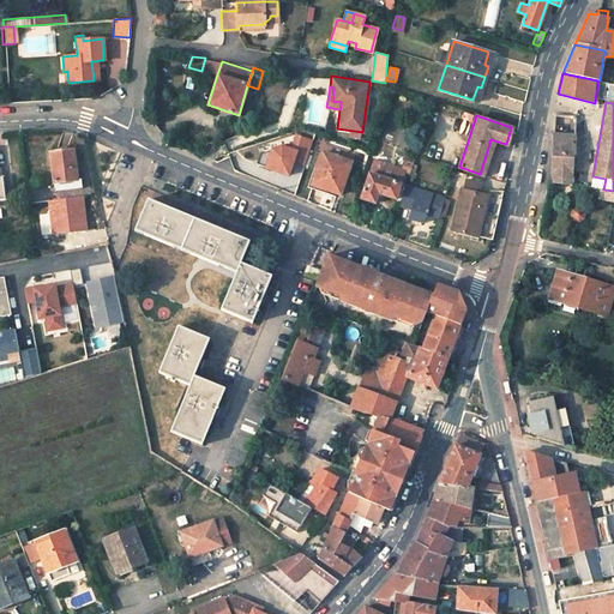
[(290,162),(304,166),(311,140),(294,134),(289,150),(268,144),(259,169),(286,178),(290,162)]
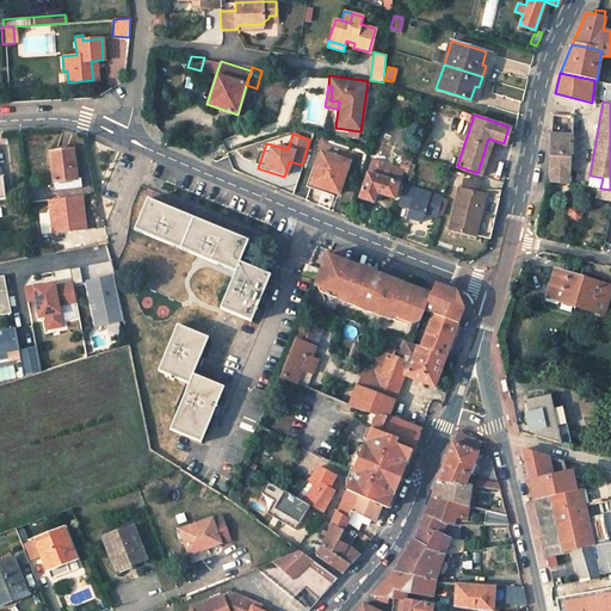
[(571,135),(551,134),(549,176),(550,176),(571,177),(571,135)]
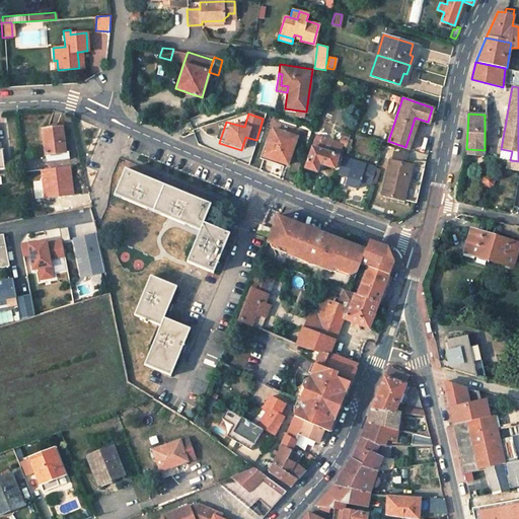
[(43,128),(47,155),(48,163),(70,160),(69,152),(66,152),(63,126),(43,128)]
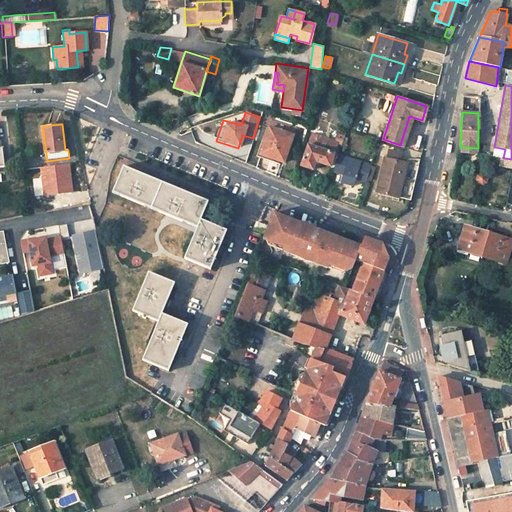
[(283,162),(292,134),(269,127),(261,150),(273,154),(272,158),(283,162)]
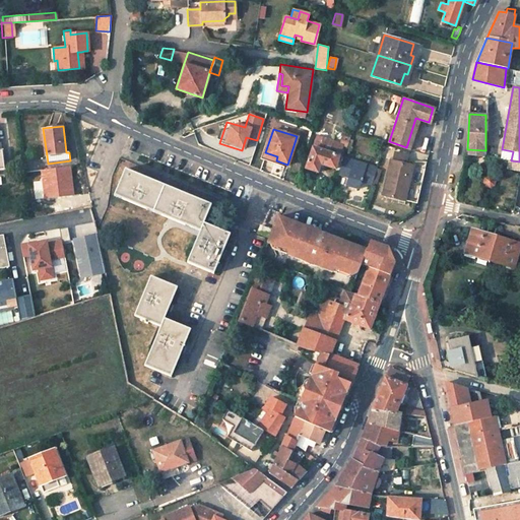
[(349,137),(342,135),(339,143),(328,139),(316,136),(305,168),(317,172),(320,164),(335,169),(342,145),(346,146),(349,137)]
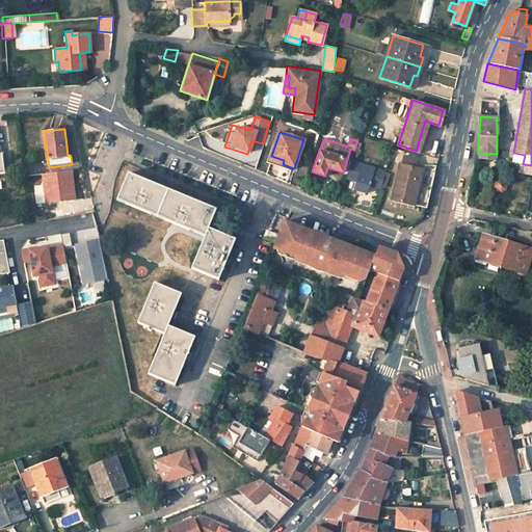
[(497,154),(479,153),(479,159),(496,161),(497,154)]
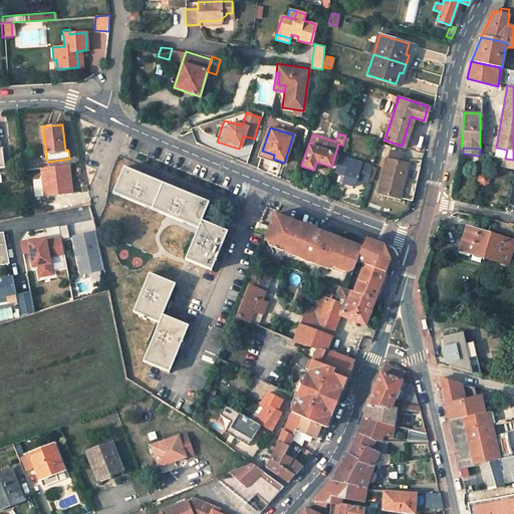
[(505,159),(507,150),(497,148),(495,158),(505,159)]
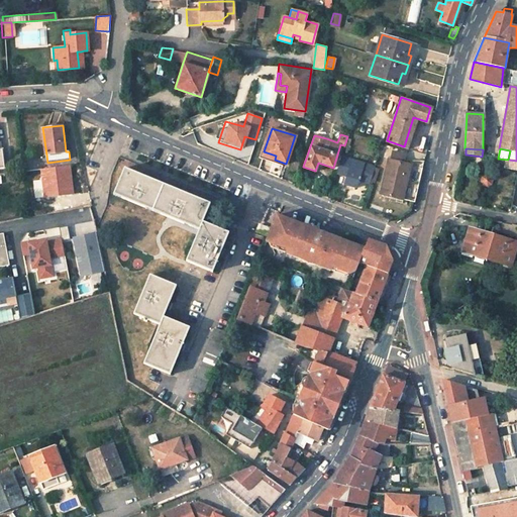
[(335,173),(346,176),(344,184),(345,184),(340,202),(345,204),(350,206),(358,179),(370,183),(372,179),(376,167),(341,156),(335,173)]
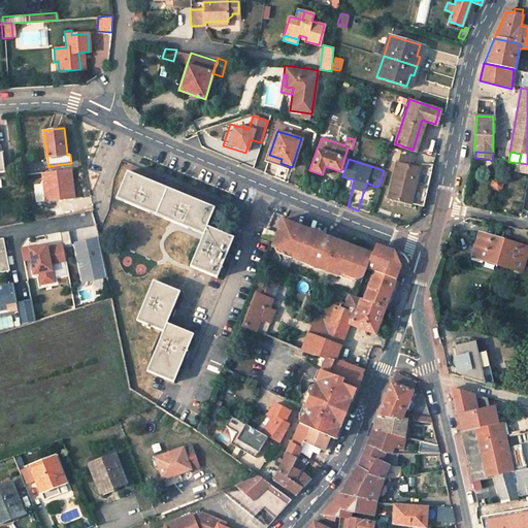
[(431,170),(396,163),(388,198),(423,206),(431,170)]
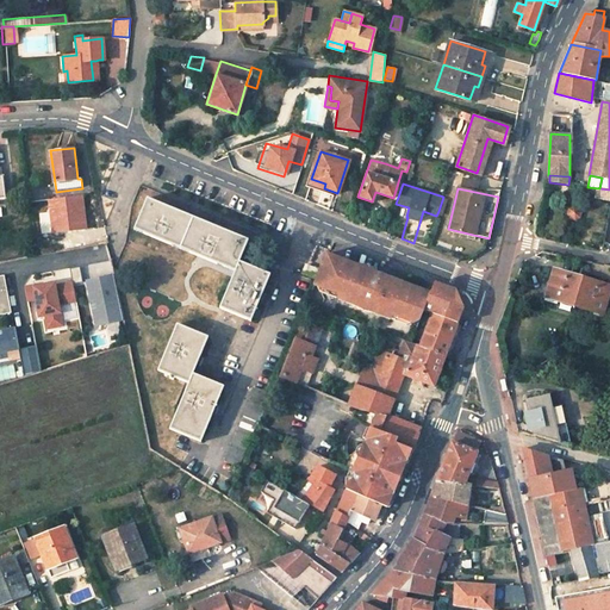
[(166,205),(148,198),(135,229),(235,271),(240,261),(249,240),(222,228),(212,224),(175,209),(168,206),(166,205)]
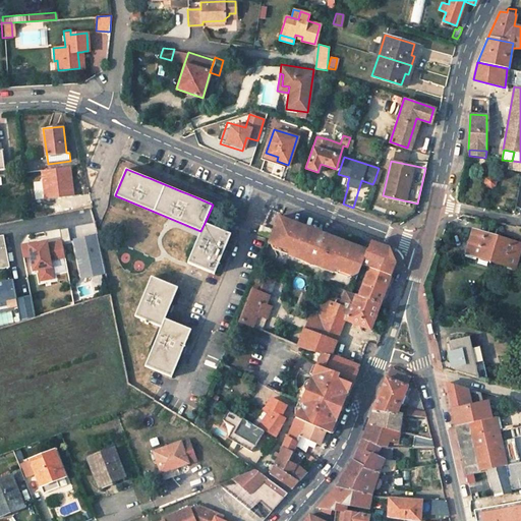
[(496,178),(489,176),(485,179),(484,182),(486,186),(493,187),(496,185),(497,181),(496,178)]
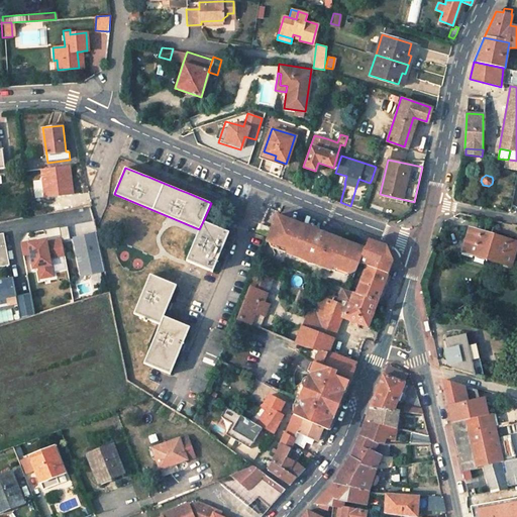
[(287,253),(300,222),(277,213),(271,229),(269,235),(267,240),(288,248),(286,252),(287,253)]
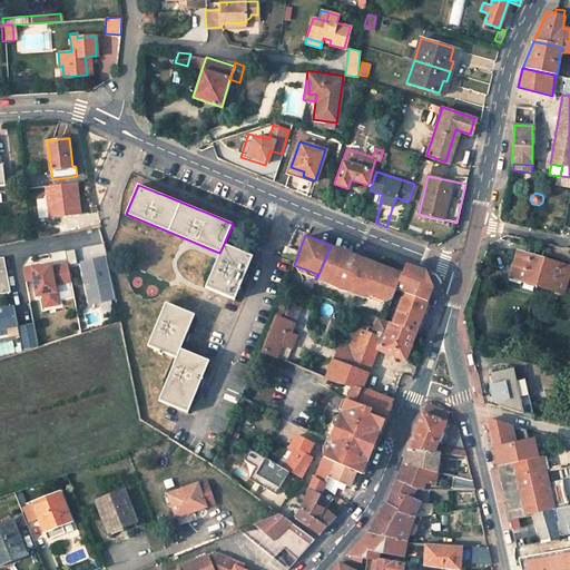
[(246,274),(253,256),(224,244),(219,253),(205,287),(235,300),(242,282),(244,279),(246,274)]
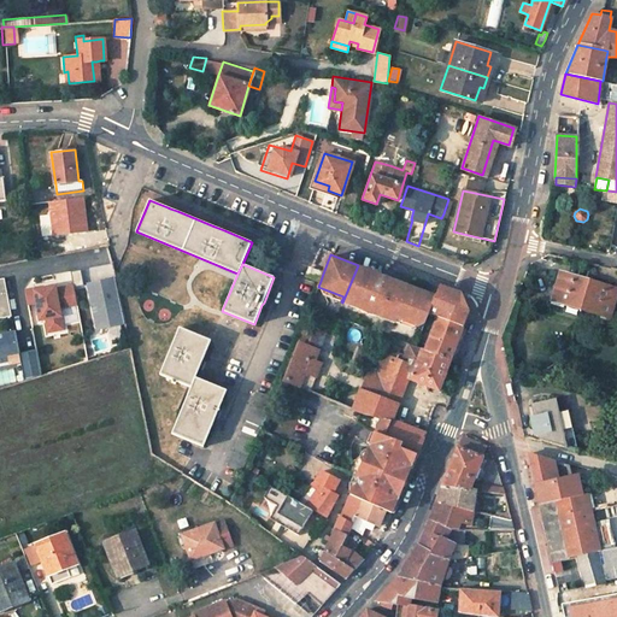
[(358,265),(342,303),(358,307),(362,306),(369,310),(383,276),(358,265)]
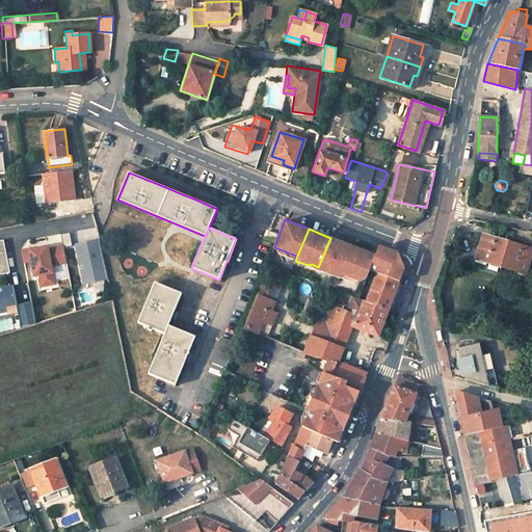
[(278,236),(267,231),(264,238),(276,242),(278,236)]
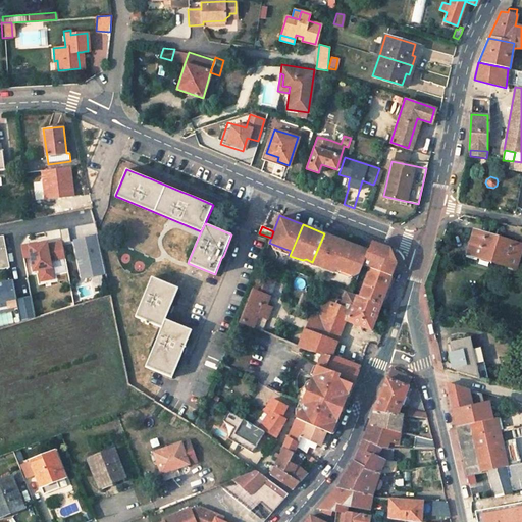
[(499,237),(477,230),(473,243),(470,242),(467,254),(491,261),(499,237)]
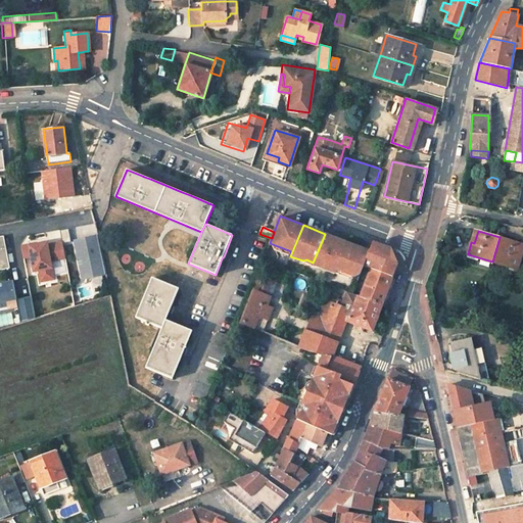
[(325,234),(313,263),(319,265),(320,267),(334,273),(335,269),(336,270),(347,242),(330,236),(325,234)]
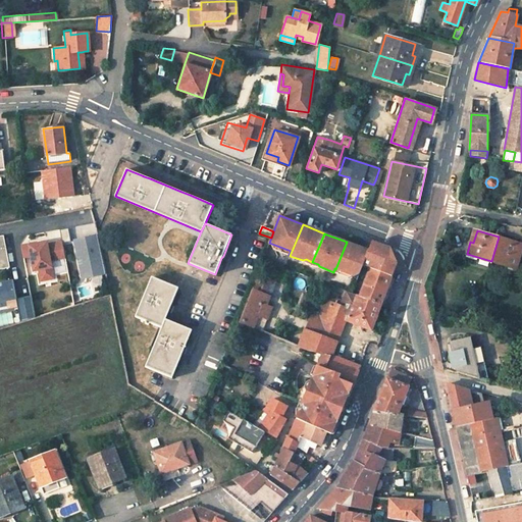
[(4,236),(0,237),(0,268),(0,270),(9,268),(4,236)]
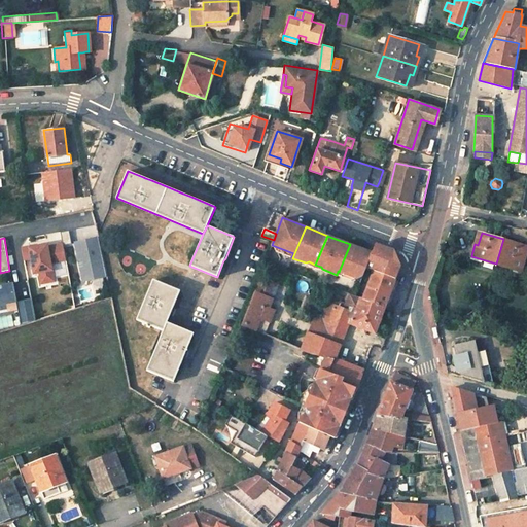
[(107,276),(100,238),(75,243),(82,281),(107,276)]
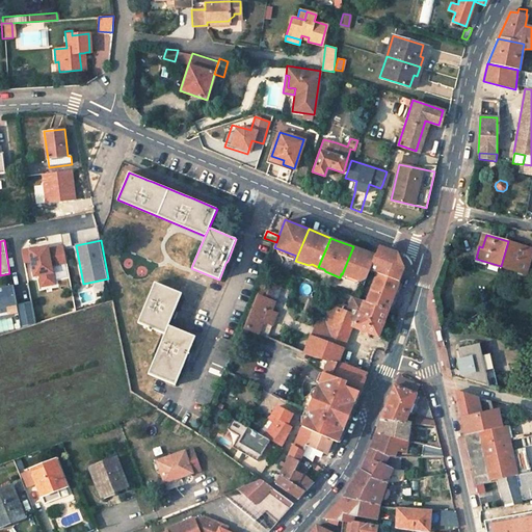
[(501,266),(526,273),(529,261),(527,261),(530,247),(508,241),(501,266)]
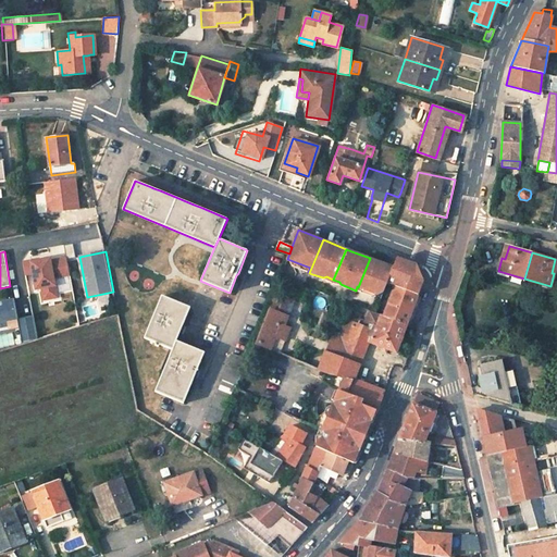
[(358,287),(378,294),(383,293),(387,283),(388,280),(394,268),(370,258),(358,287)]
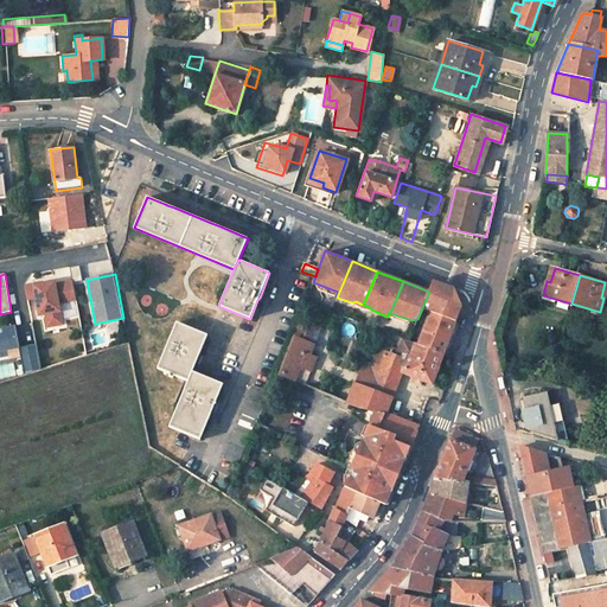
[(461,307),(451,287),(433,281),(429,292),(423,305),(432,308),(432,312),(455,321),(461,307)]
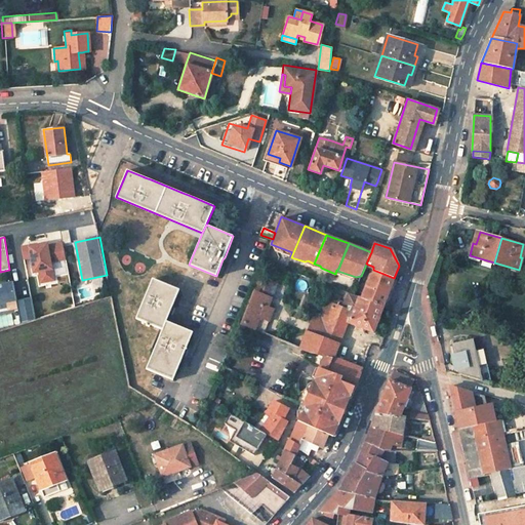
[(50,263),(66,259),(63,244),(47,247),(47,244),(29,247),(34,273),(39,272),(41,283),(53,281),(50,263)]
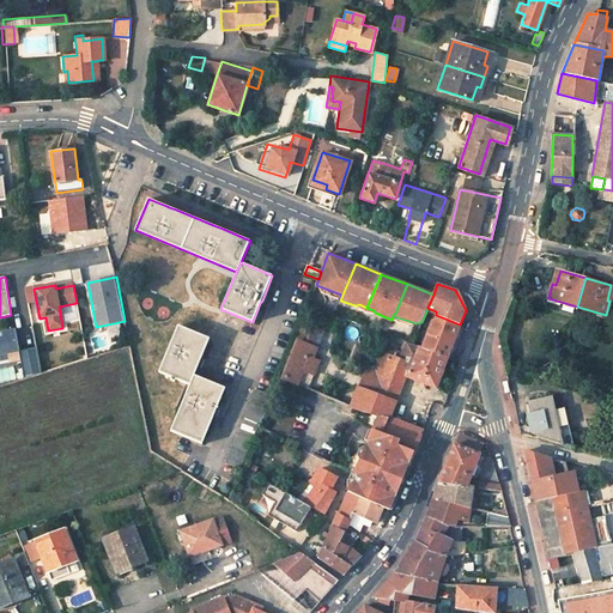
[(436,315),(424,344),(422,343),(419,346),(448,357),(453,343),(460,325),(436,315)]
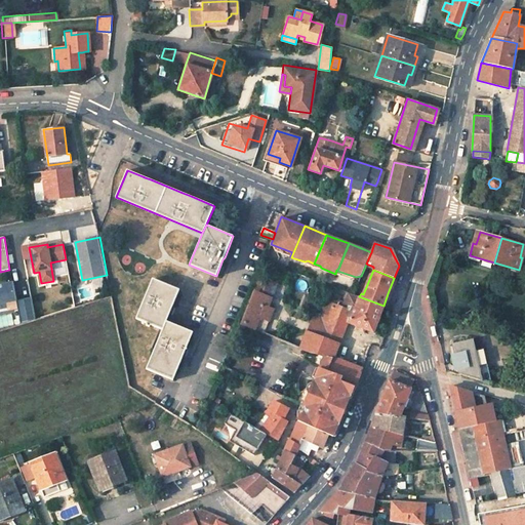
[(271,297),(272,297),(278,283),(259,276),(253,291),(271,297)]
